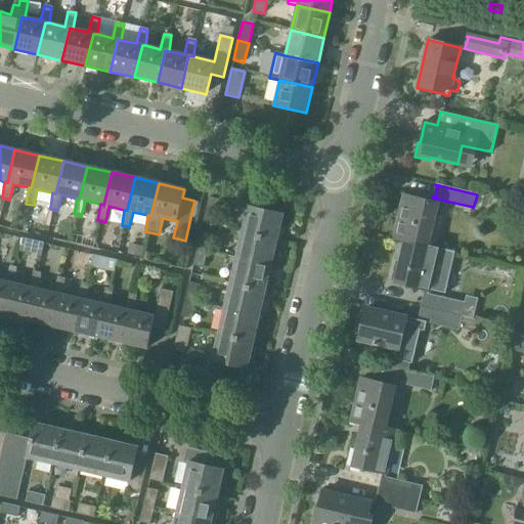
[(393,238),(404,241),(427,247),(427,246),(437,204),(426,202),(426,203),(421,202),(421,200),(403,195),(393,238)]
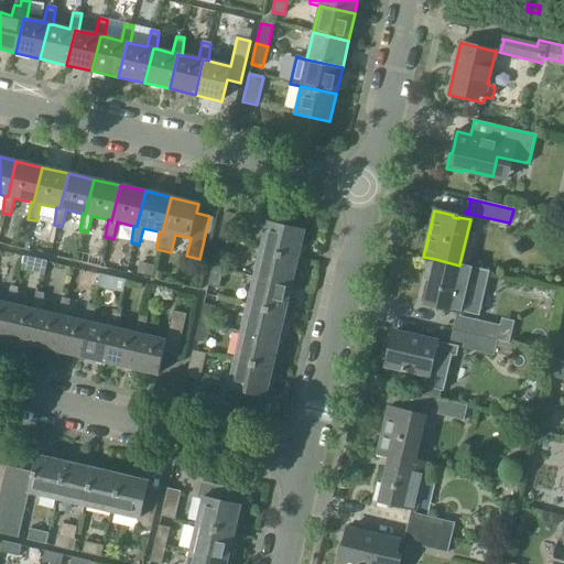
[(225,213),(218,240),(231,243),(238,216),(225,213)]
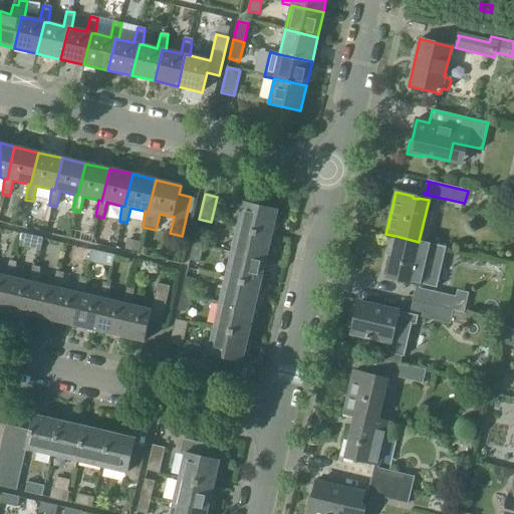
[(243,205),(237,229),(271,237),(276,213),(277,213),(277,211),(243,203),(242,205),(243,205)]
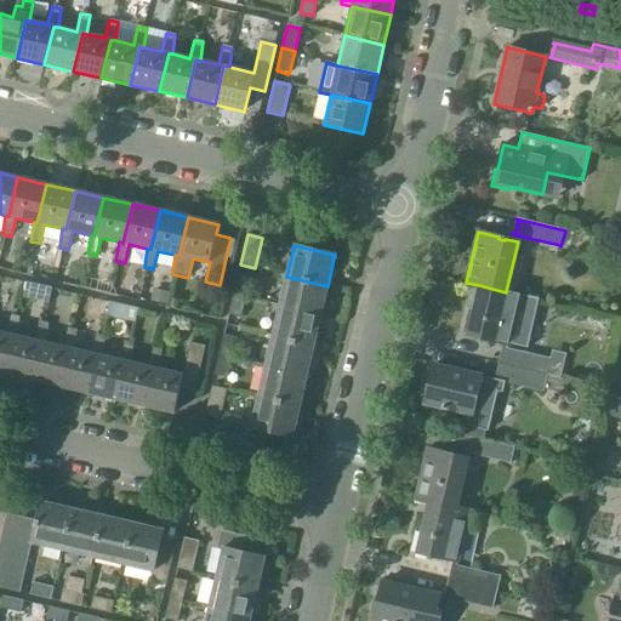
[(58,283),(84,289),(86,277),(61,271),(58,283)]
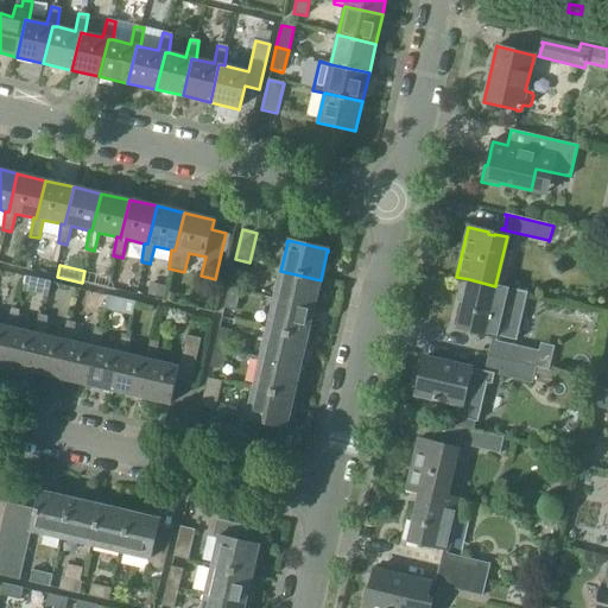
[(233,270),(228,289),(240,291),(245,272),(233,270)]
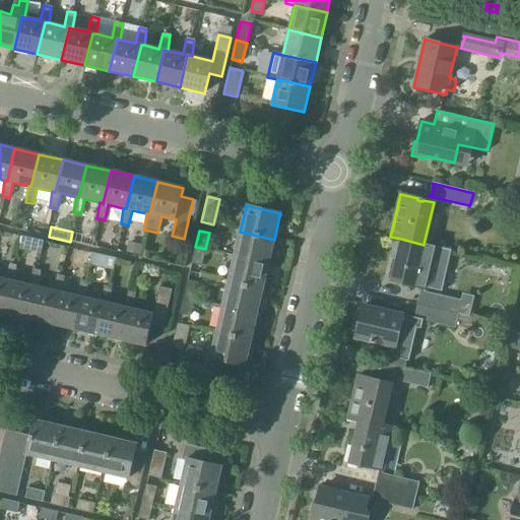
[(234,254),(234,256),(268,264),(269,262),(274,240),(240,232),(235,254),(234,254)]
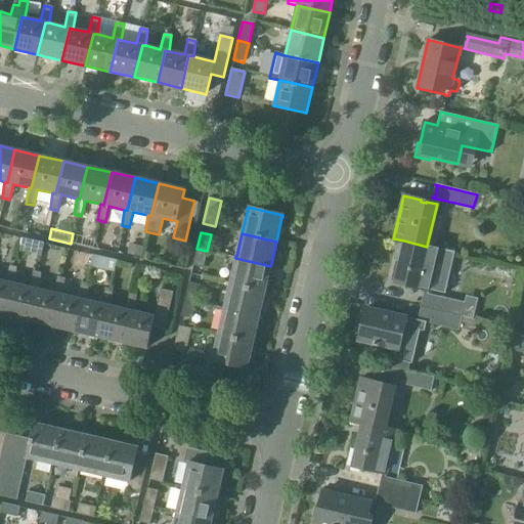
[(18,251),(28,253),(31,242),(22,239),(18,251)]
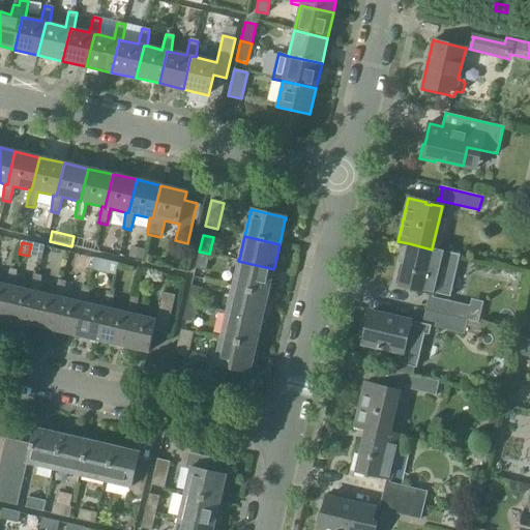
[(432,249),(409,243),(403,270),(401,269),(396,287),(408,290),(408,288),(434,294),(443,251),(432,248),(432,249)]
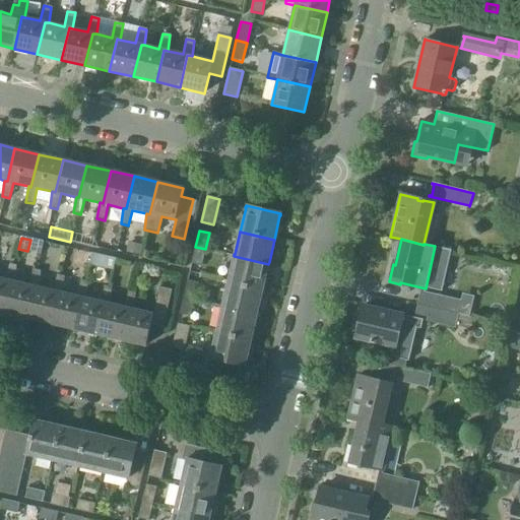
[(205,249),(195,247),(191,264),(201,266),(205,249)]
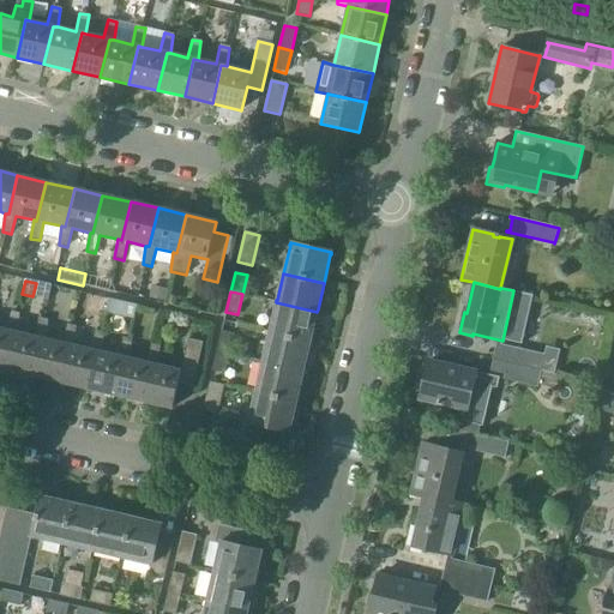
[(276,305),(270,332),(309,342),(317,314),(317,312),(276,302),(276,305)]
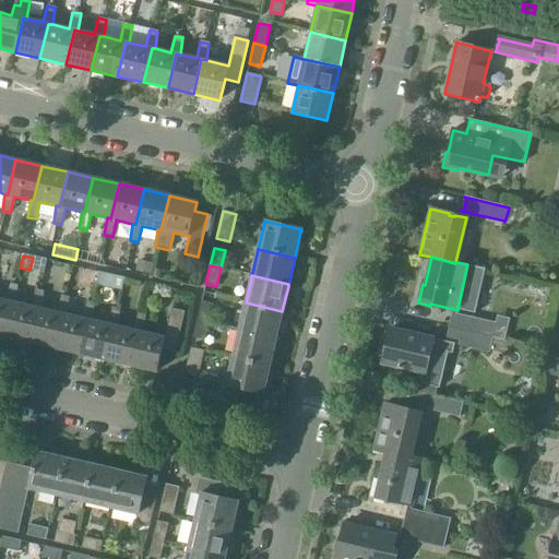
[(0,335),(2,336),(10,301),(14,302),(16,285),(9,283),(4,300),(0,298),(0,335)]
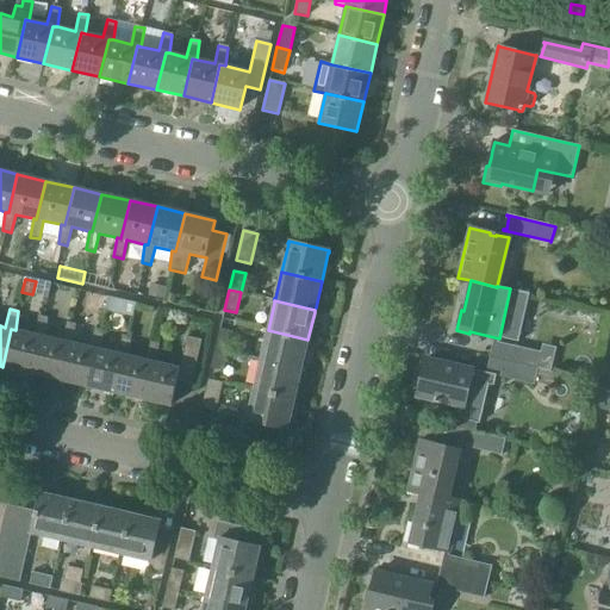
[(2,367),(31,373),(39,335),(44,336),(47,318),(38,316),(33,334),(16,330),(11,329),(2,367)]
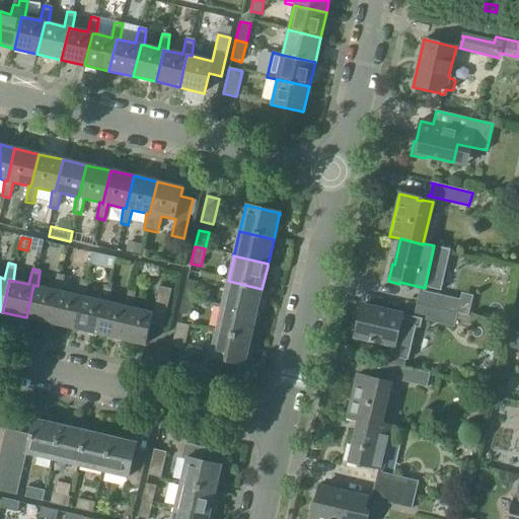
[(26,317),(50,323),(58,291),(61,292),(63,276),(56,274),(52,290),(38,286),(33,285),(26,317)]
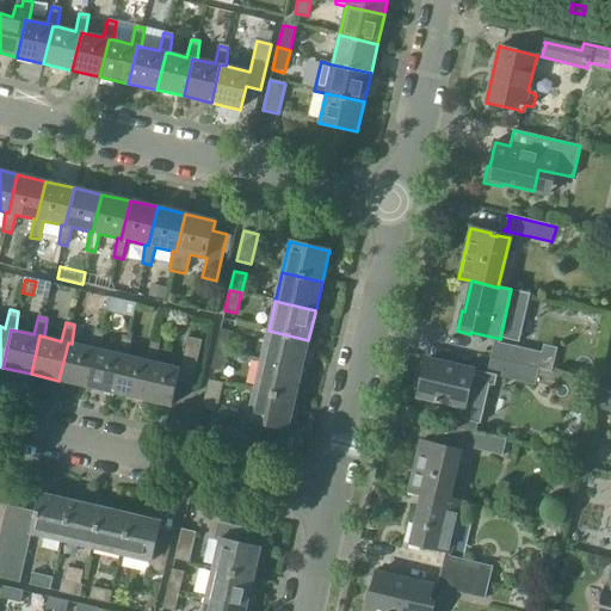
[(59,381),(85,387),(94,349),(100,350),(103,331),(94,329),(90,347),(72,344),(68,343),(59,381)]
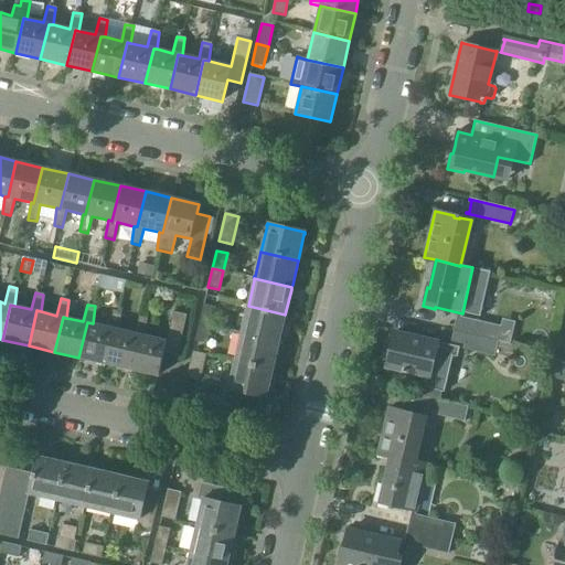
[(203,306),(199,323),(210,326),(214,308),(203,306)]
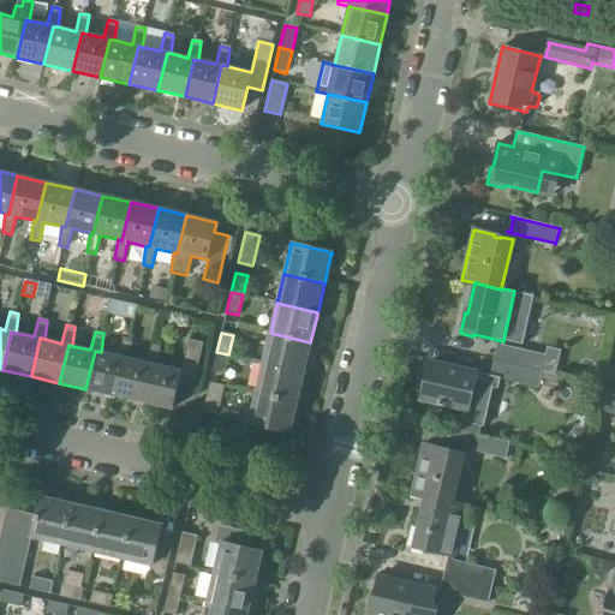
[(263,360),(262,363),(304,372),(304,370),(310,342),(270,333),(263,360)]
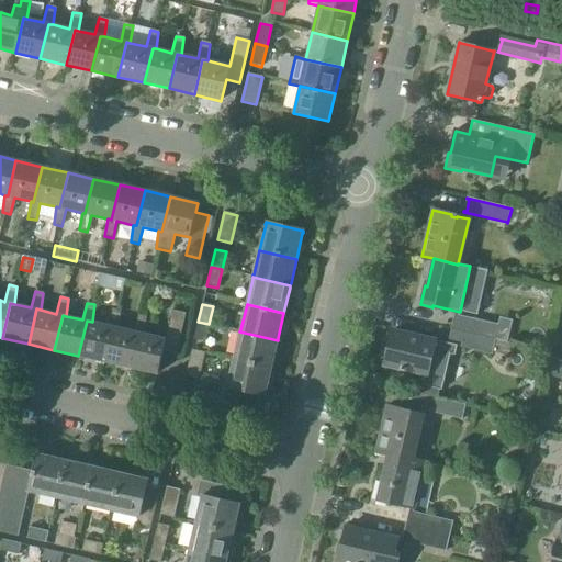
[(78,356),(104,361),(112,326),(117,327),(120,311),(112,308),(108,326),(92,322),(87,321),(78,356)]
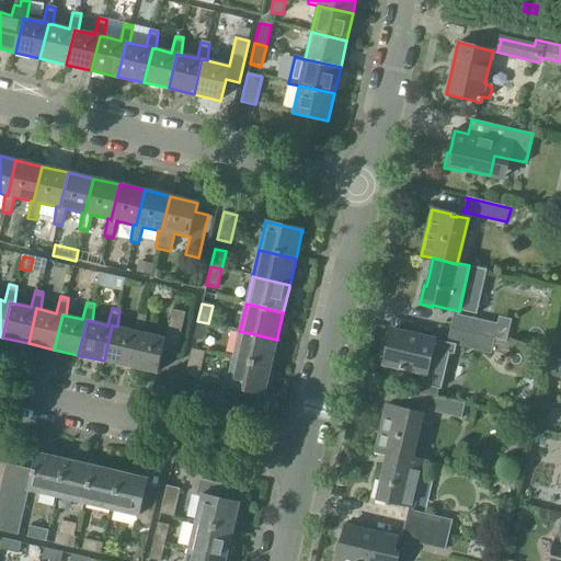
[(139,332),(132,367),(158,374),(162,352),(175,355),(185,312),(172,310),(165,339),(144,333),(139,332)]
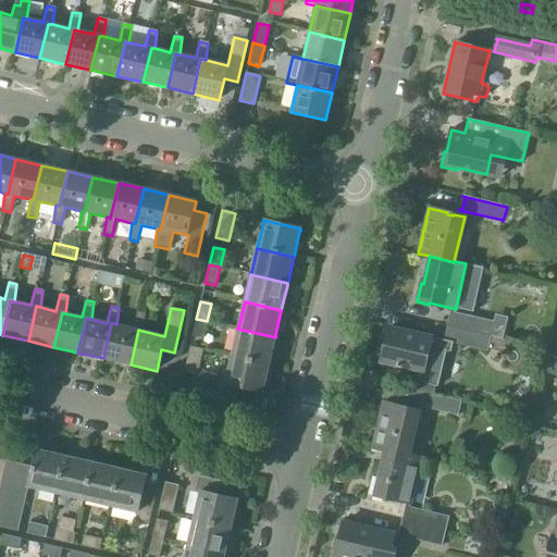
[(103,358),(131,364),(138,330),(143,331),(145,313),(137,311),(133,329),(116,324),(111,323),(103,358)]
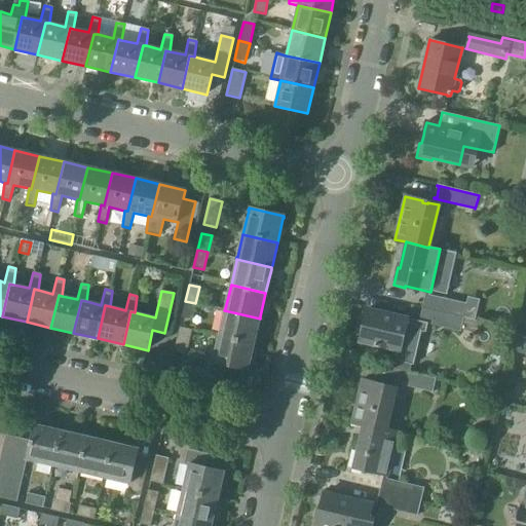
[(424,308),(464,317),(475,321),(478,307),(477,307),(477,308),(466,306),(467,305),(466,305),(465,306),(425,296),(425,297),(427,298),(424,308)]
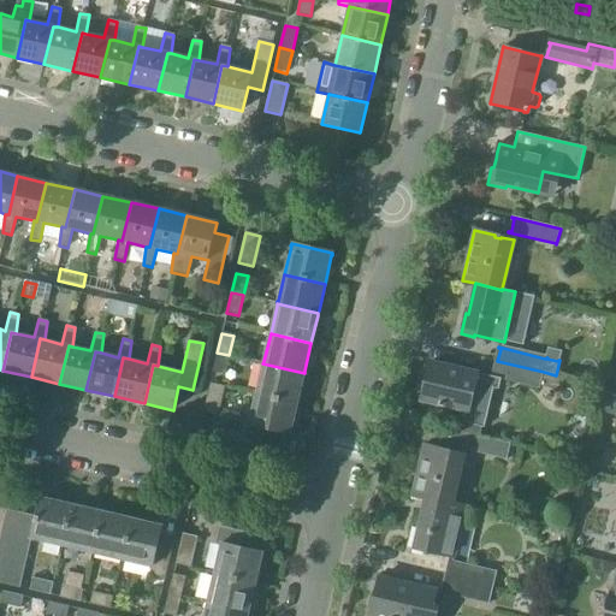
[(229,355),(217,353),(213,373),(225,375),(229,355)]
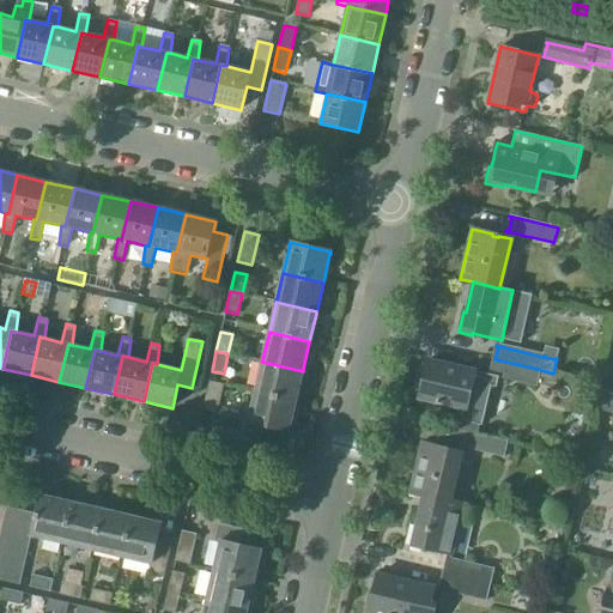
[(428,360),(425,369),(422,384),(419,384),(416,401),(435,405),(435,402),(466,410),(472,386),(489,390),(491,376),(536,386),(535,388),(536,388),(541,370),(495,359),(491,375),(489,374),(489,376),(474,372),(475,371),(428,360)]
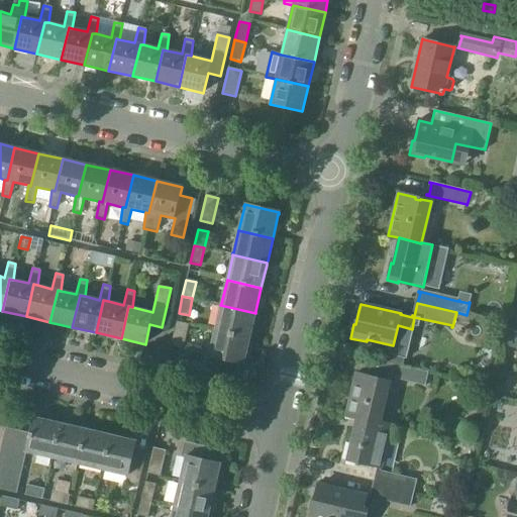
[(220,307),(215,330),(249,337),(254,315),(255,313),(220,305),(220,307)]
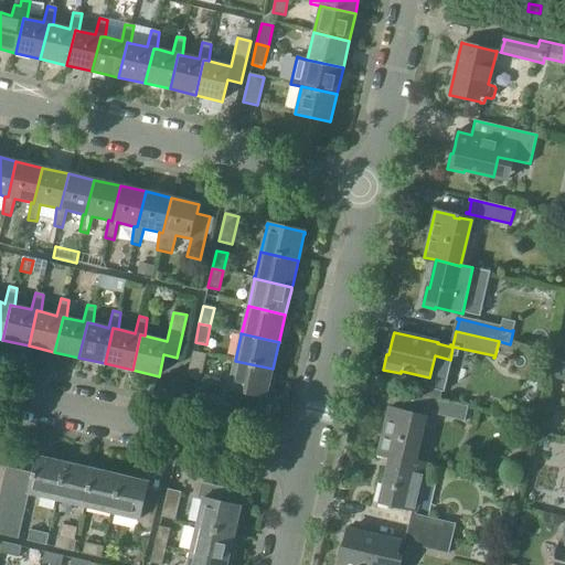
[(187,379),(200,382),(206,355),(192,352),(187,379)]
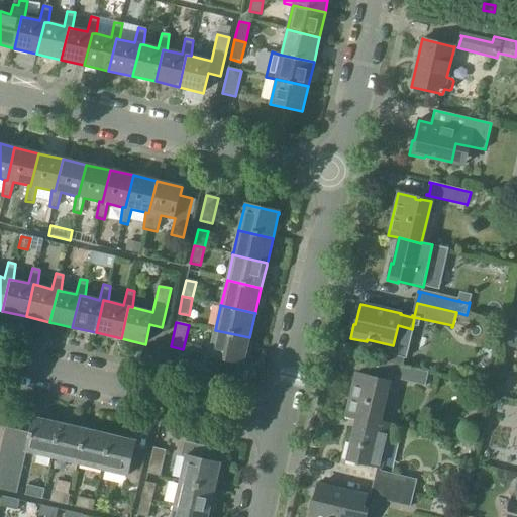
[(249,337),(215,330),(210,353),(209,353),(209,355),(243,364),(244,362),(243,362),(249,337)]
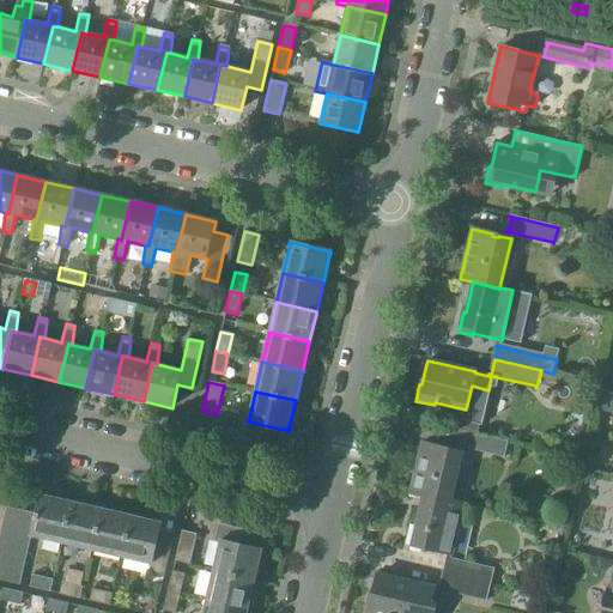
[(411,493),(424,497),(428,498),(450,503),(450,502),(461,453),(462,447),(504,456),(503,459),(504,459),(508,442),(441,426),(437,441),(450,444),(448,450),(422,443),(411,493)]
